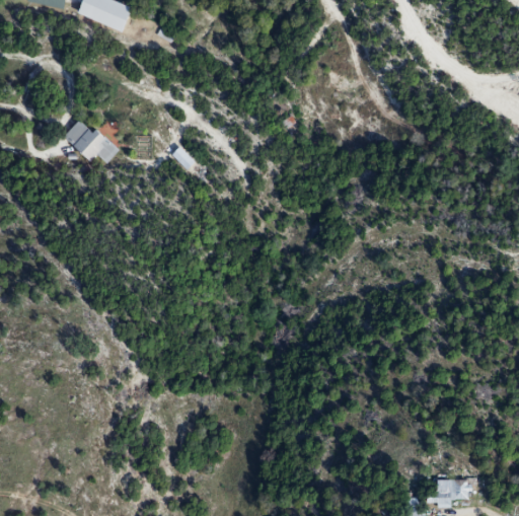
[(27,0),(27,1),(63,8),(64,0),(27,0)]
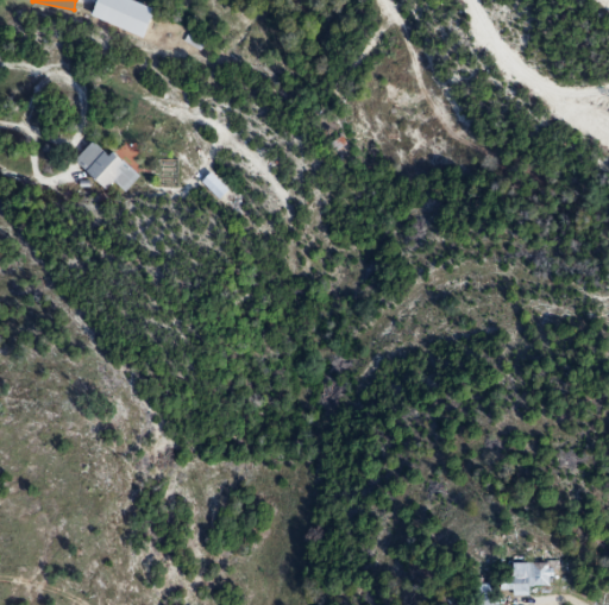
[(96,0),(90,16),(143,37),(155,8),(135,0),(96,0)]
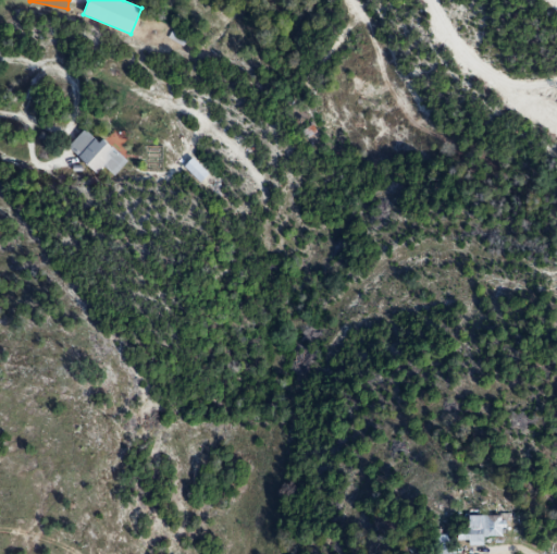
[(104,165),(114,175),(127,161),(103,138),(99,143),(85,130),(69,146),(97,173),(104,165)]
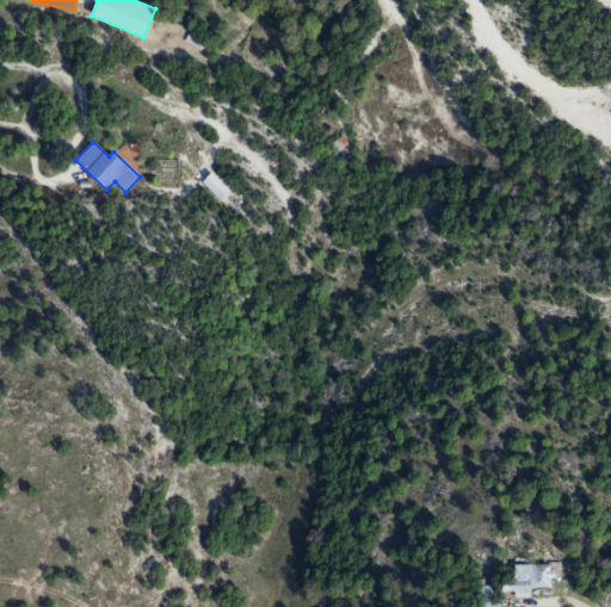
[(550,564),(514,564),(514,596),(531,596),(531,586),(550,586),(550,564)]
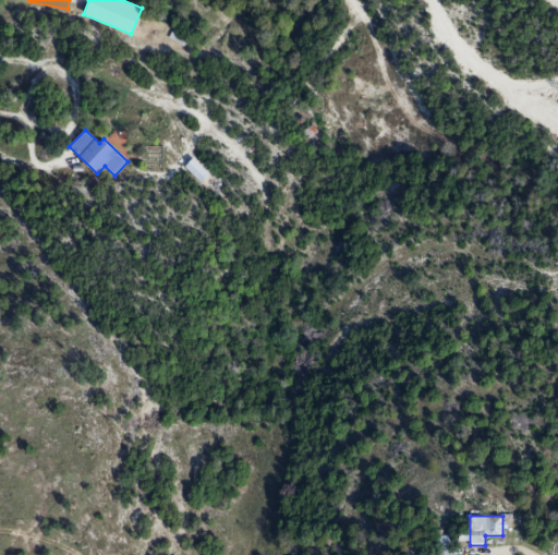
[(437,554),(450,554),(451,535),(437,535),(437,554)]
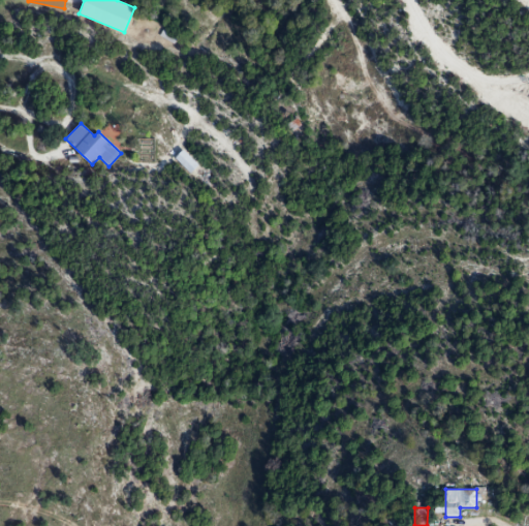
All buildings are outlined.
